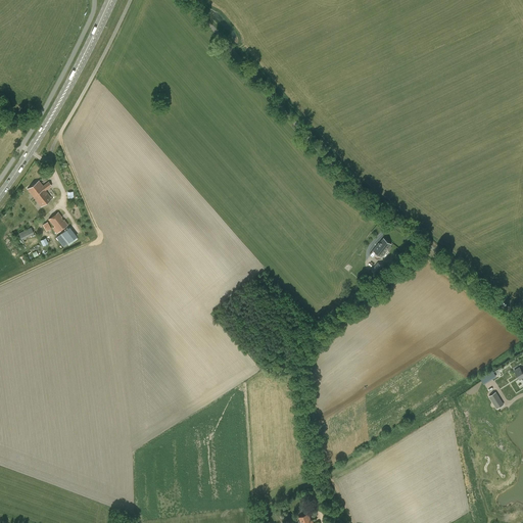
[(46,190),(52,186),(49,182),(43,185),(39,180),(28,189),(41,206),(52,198),(46,190)]
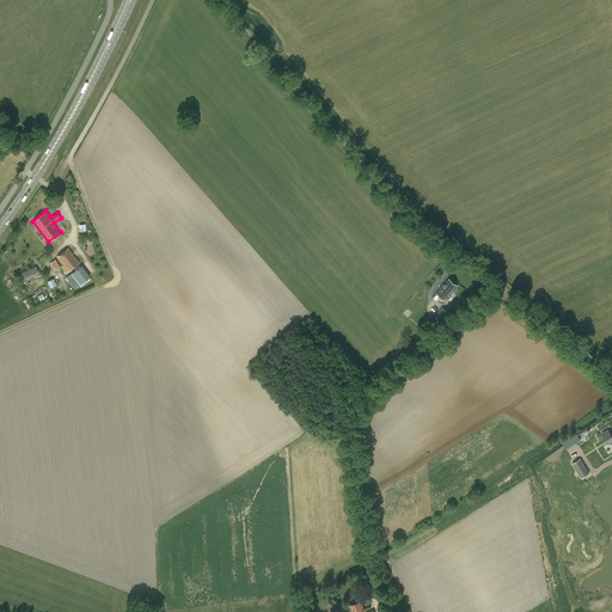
[(56,257),(59,258),(63,265),(60,268),(65,274),(68,271),(80,263),(75,257),(74,257),(72,255),(73,254),(68,248),(56,257)]
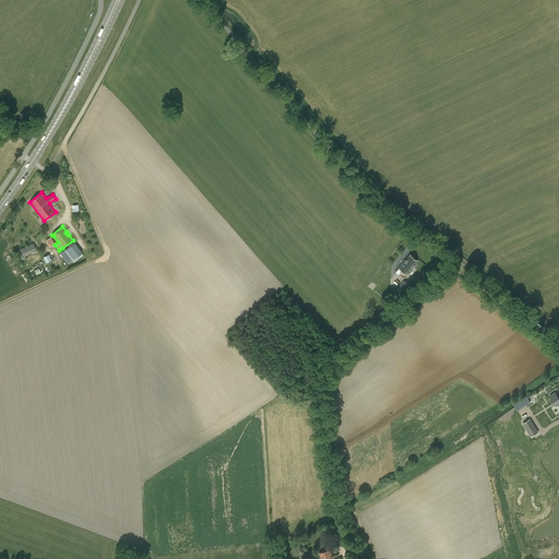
[(33,244),(20,249),(23,256),(36,250),(33,244)]
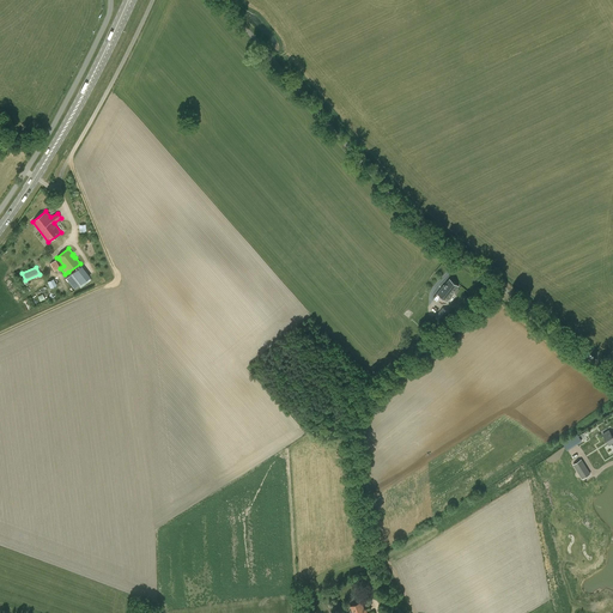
[(74,290),(89,278),(80,267),(66,279),(74,290)]
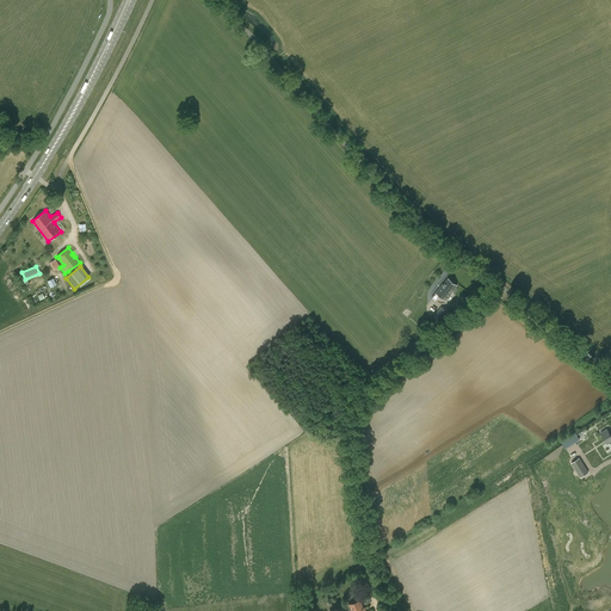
[(452,292),(457,285),(449,278),(443,284),(436,292),(446,301),(452,292)]
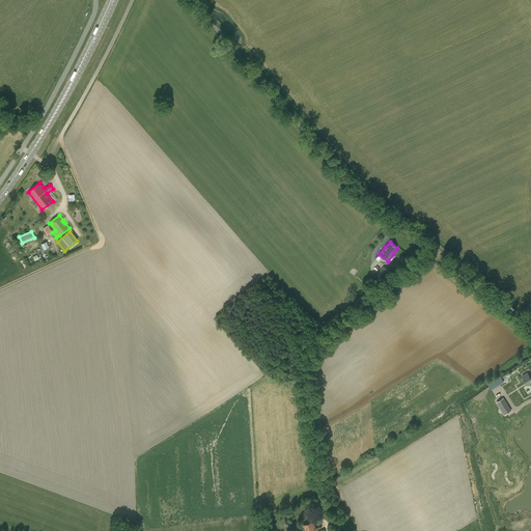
[(383,278),(389,270),(384,266),(378,274),(383,278)]
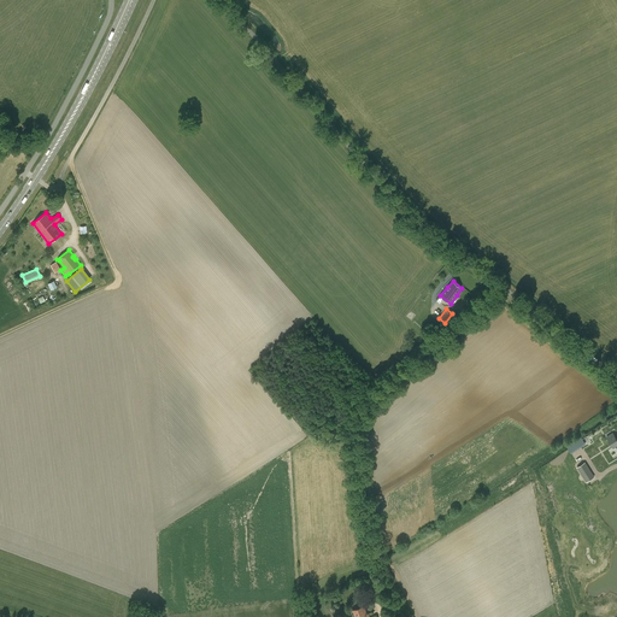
[(435,335),(439,331),(429,323),(424,327),(435,335)]
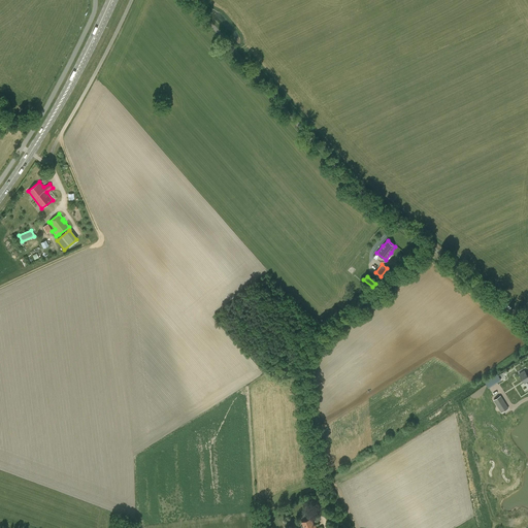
[(486,381),(490,387),(502,380),(499,373),(486,381)]
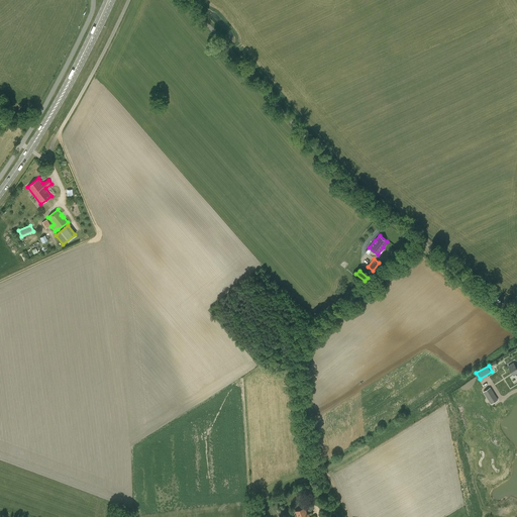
[(497,400),(490,388),(484,391),(492,404),(497,400)]
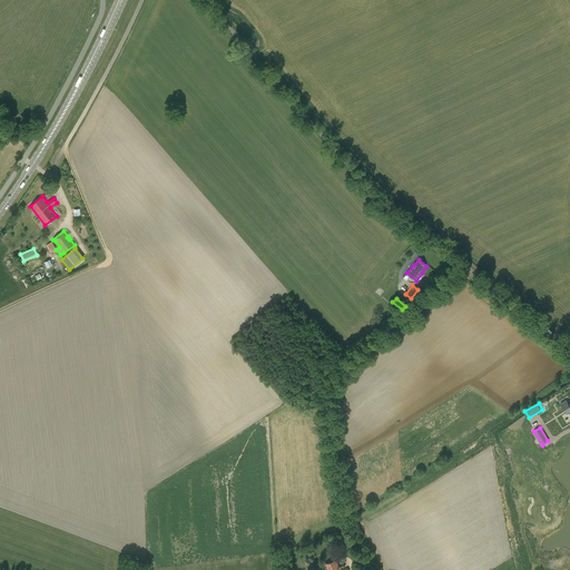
[(347,569),(344,569),(342,569),(341,567),(340,567),(336,559),(325,563),(327,569),(347,569)]
